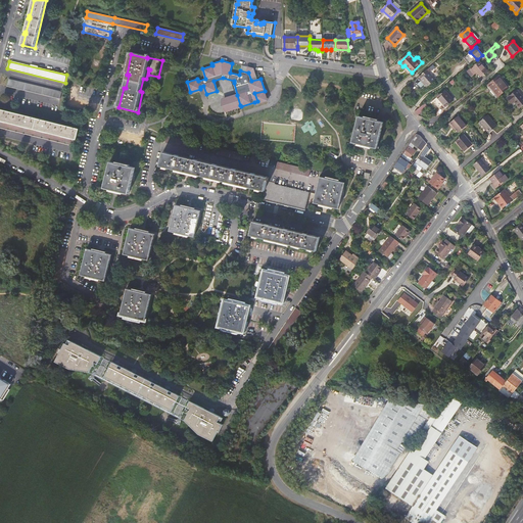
[(486,72),(479,61),(467,72),(471,77),(475,73),(479,78),(486,72)]
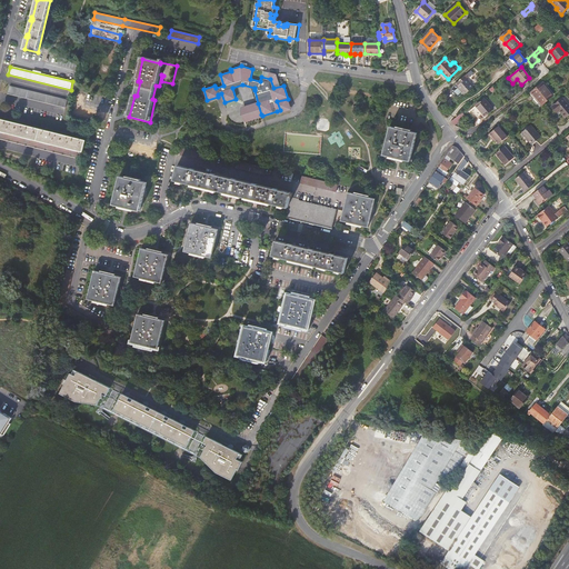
[(276,75),(262,71),(261,77),(270,79),(273,88),(283,86),(281,79),(278,80),(276,75)]
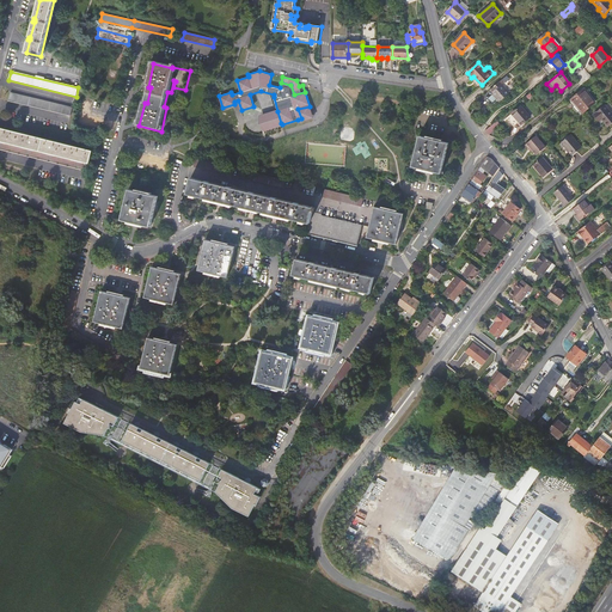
[(500,81),(490,90),(493,92),(491,93),(493,95),(488,98),(491,102),(496,98),(500,103),(510,93),(500,81)]
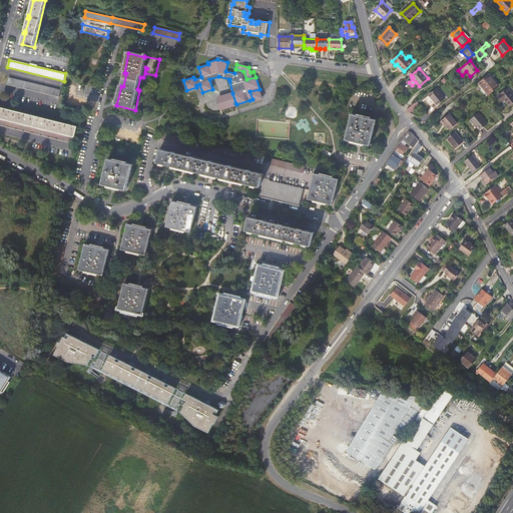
[(498,86),(488,75),(479,83),(482,87),(488,94),(498,86)]
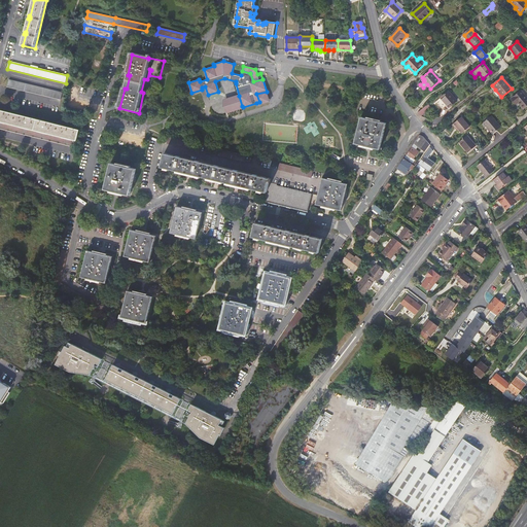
[(9,79),(8,86),(61,100),(62,93),(9,79)]
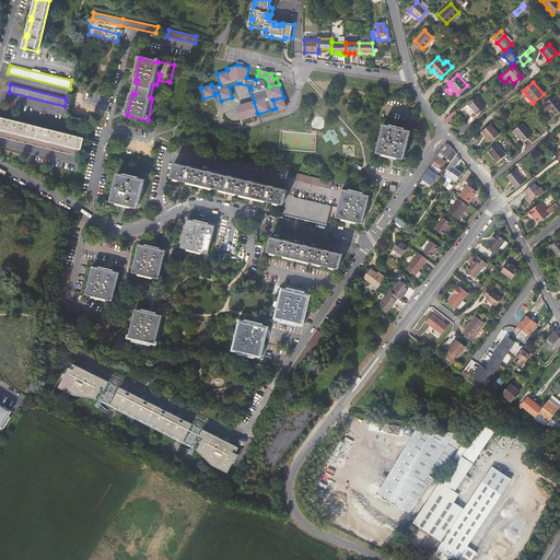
[(559,114),(559,103),(555,96),(544,105),(548,111),(550,108),(558,117),(559,114)]
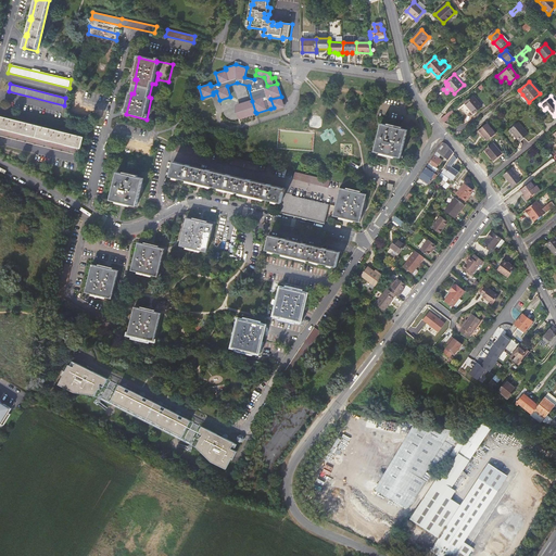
[(272,111),(285,106),(281,97),(270,99),(274,108),(270,109),(272,111)]
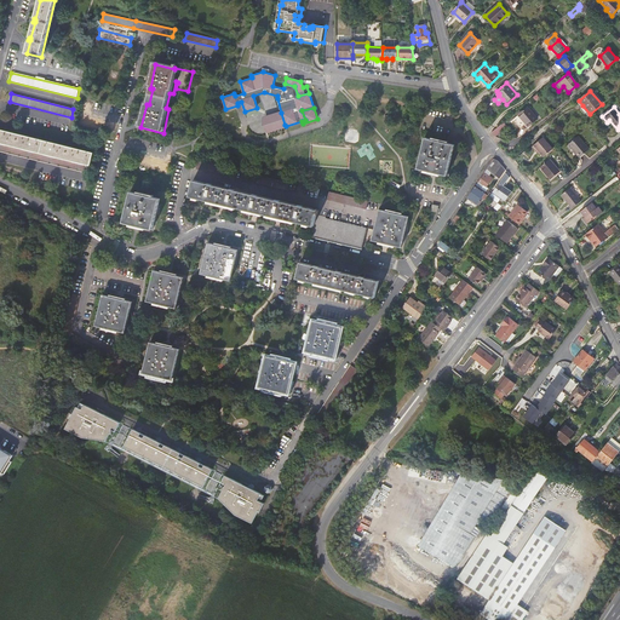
[(537,119),(527,108),(512,120),(518,128),(523,125),(527,130),(529,128),(528,126),(537,119)]
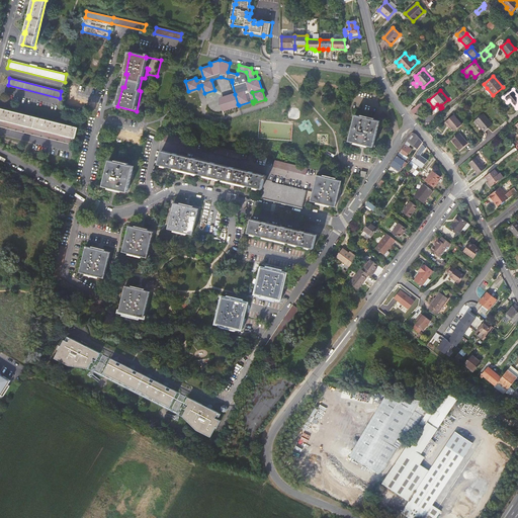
[(224,108),(238,104),(235,94),(221,99),(224,108)]
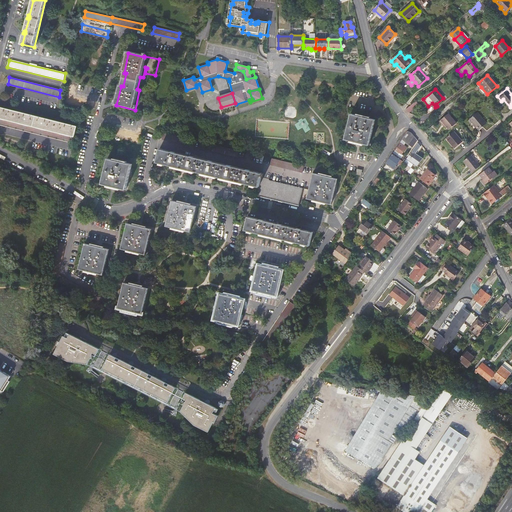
[(69,97),(67,104),(83,107),(85,101),(69,97)]
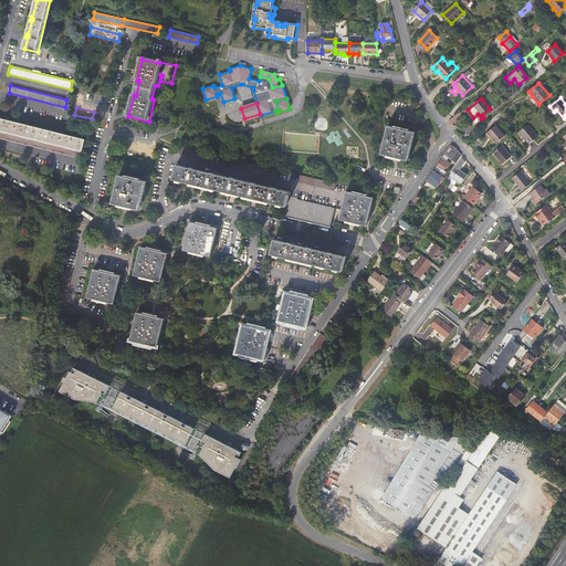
[(449,121),(449,122),(452,125),(462,116),(459,112),(449,121)]
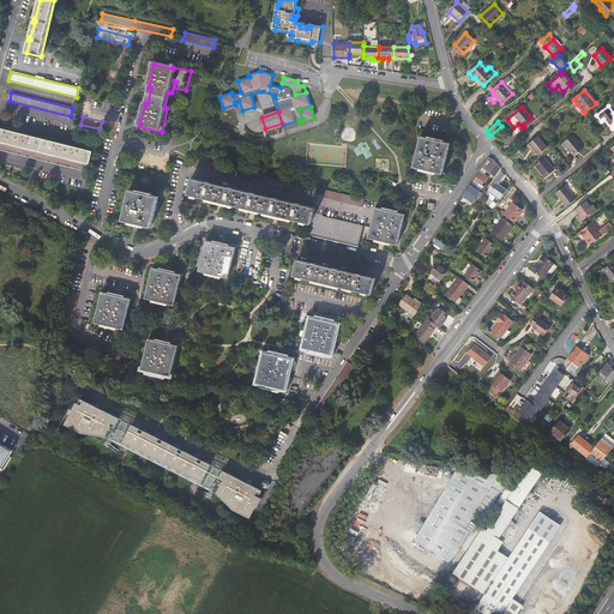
[(0,150),(84,172),(86,163),(90,164),(92,151),(0,128),(0,150)]
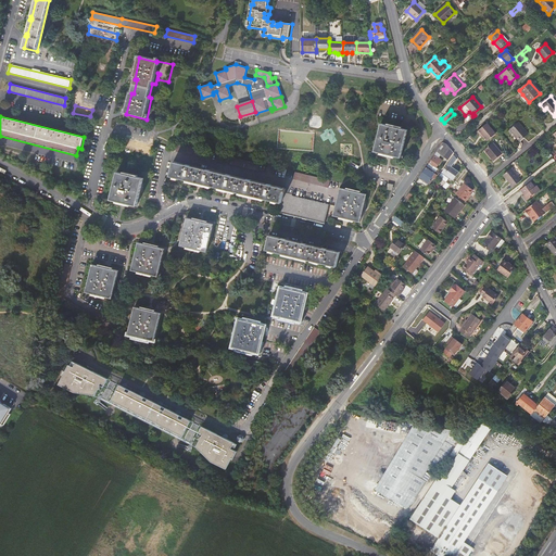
[(488,141),(495,135),(484,122),(475,129),(478,134),(480,131),(481,135),(488,141)]
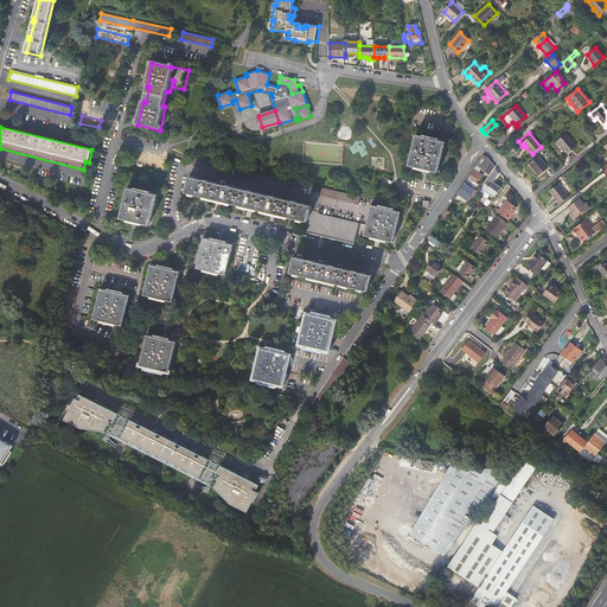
[(576,146),(567,134),(557,141),(567,153),(576,146)]
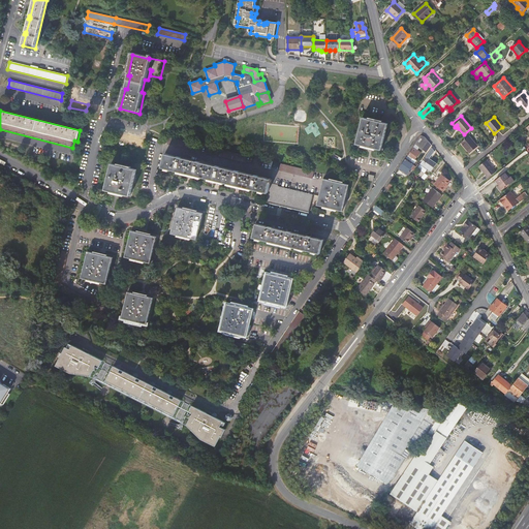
[(362,119),(355,145),(381,151),(387,124),(362,119)]
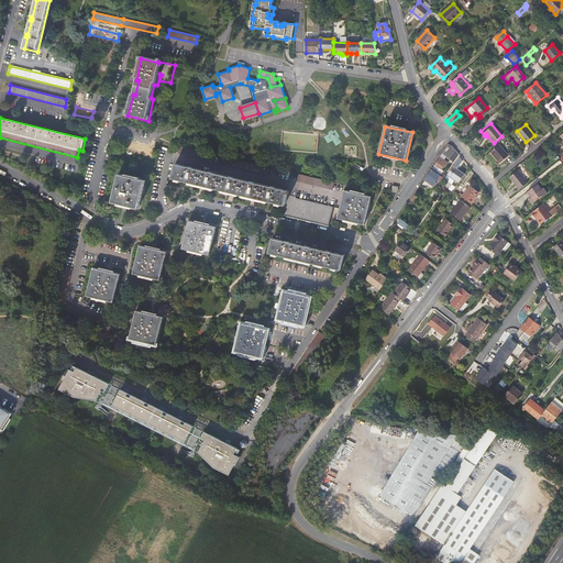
[(478,144),(474,139),(466,144),(472,150),(478,144)]
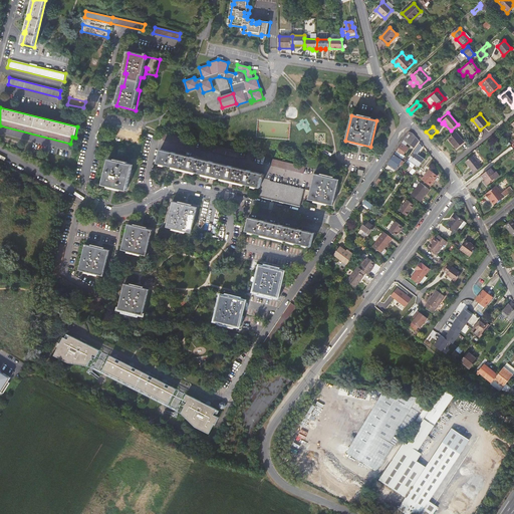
[(419,141),(411,130),(397,151),(399,152),(400,149),(405,153),(409,148),(406,146),(407,143),(414,148),(419,141)]
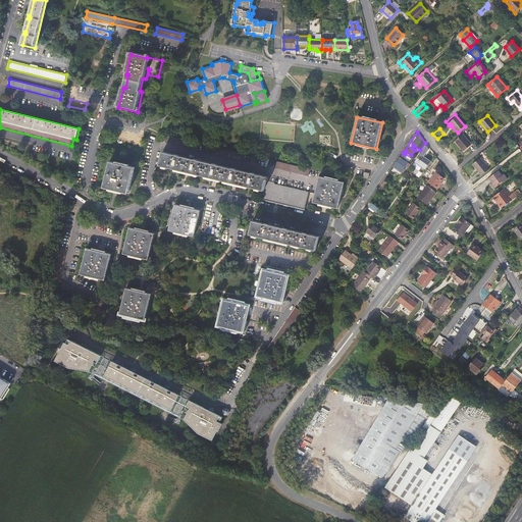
[(126,135),(124,141),(141,145),(143,139),(126,135)]
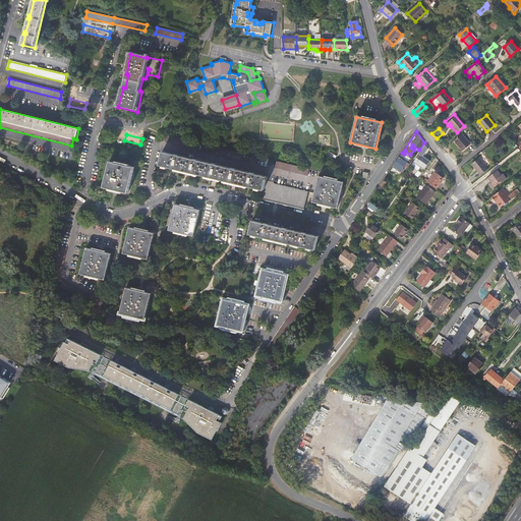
[(470,145),(462,134),(454,140),(463,151),(470,145)]
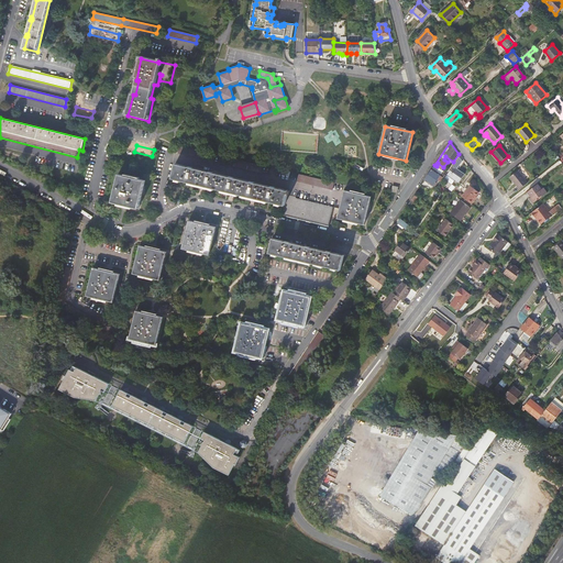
[(202,159),(205,153),(179,146),(178,154),(202,159)]
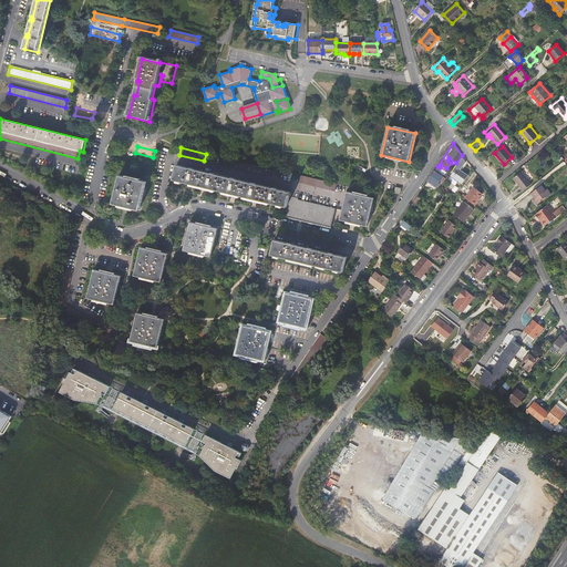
[(462,185),(468,175),(461,171),(466,163),(463,158),(451,176),(462,185)]
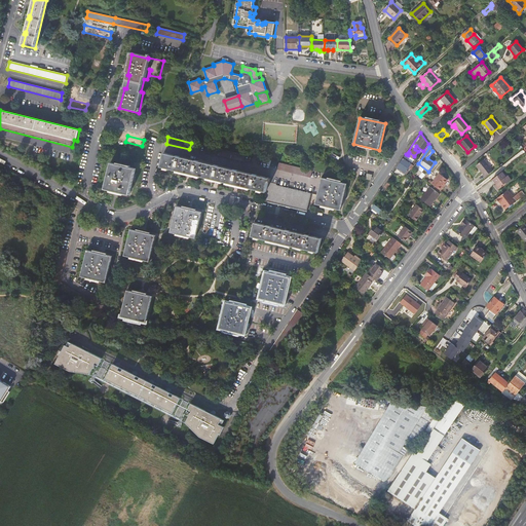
[(245,162),(246,156),(220,149),(218,156),(245,162)]
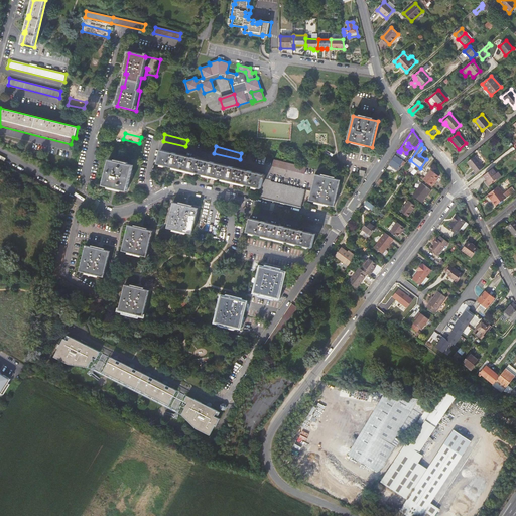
[(261,188),(259,198),(301,208),(305,190),(311,191),(309,201),(335,207),(340,180),(315,174),(316,170),(314,170),(268,159),(265,175),(161,150),(158,164),(261,188)]
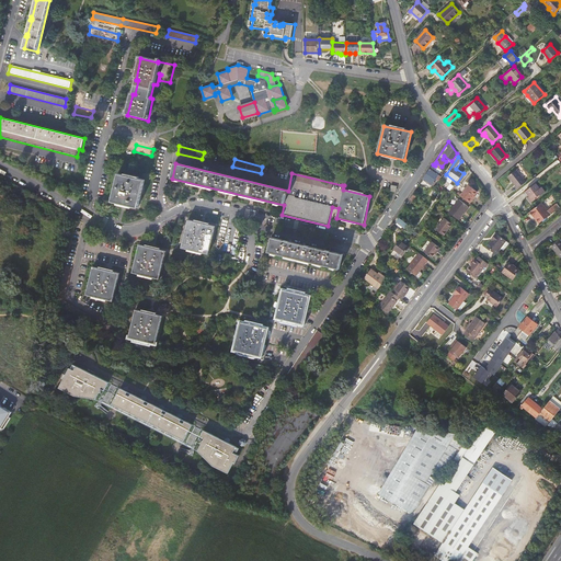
[(441,175),(431,168),(424,178),(434,184),(441,175)]
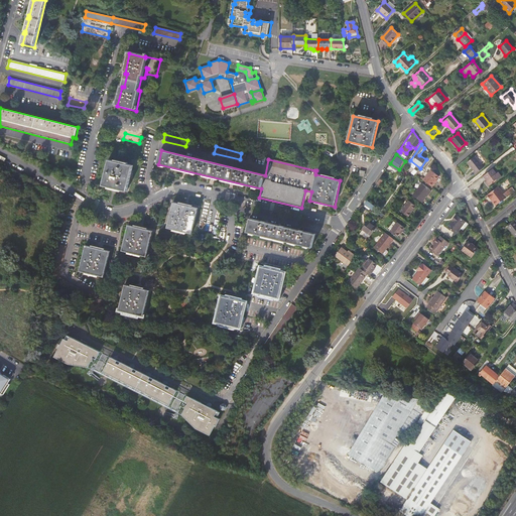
[(477,164),(480,162),(475,156),(468,162),(473,168),(477,164)]
